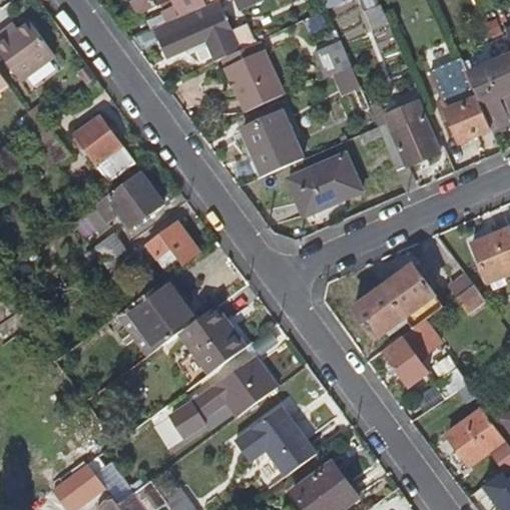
[(132,0),(136,9),(156,0),(132,0)]
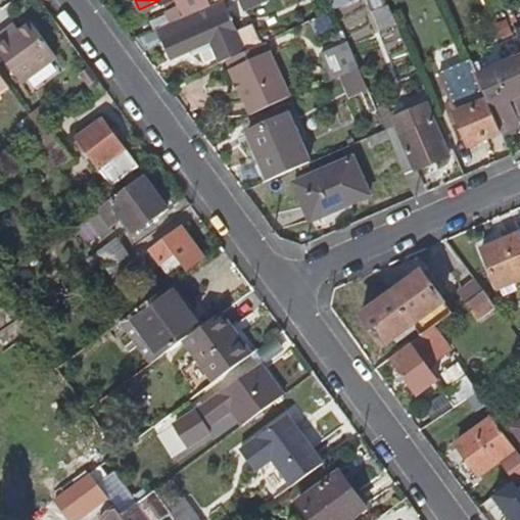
[(174,0),(177,5),(182,16),(208,5),(206,0),(174,0)]
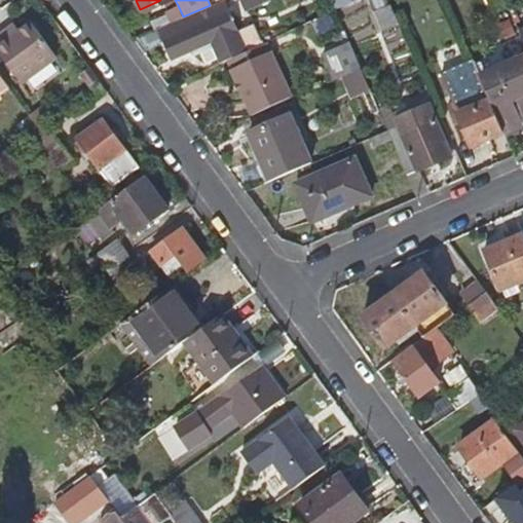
[(236,0),(241,11),(267,0),(236,0)]
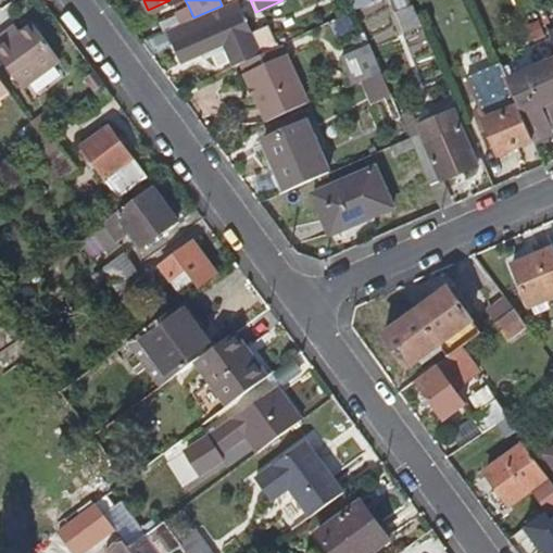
[(193,17),(188,5),(176,11),(180,23),(193,17)]
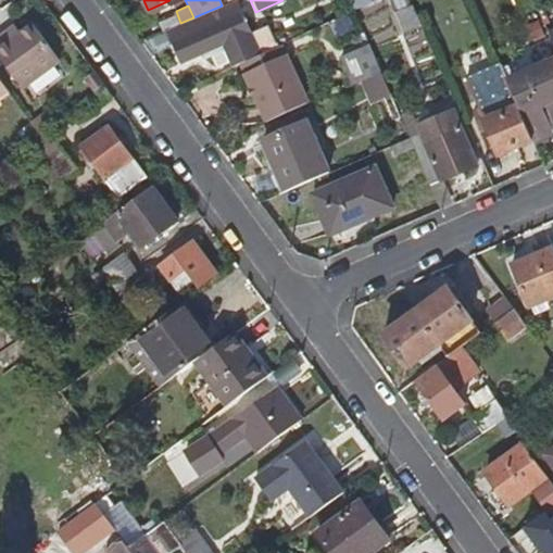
[(402,34),(420,25),(413,5),(393,13),(402,34)]
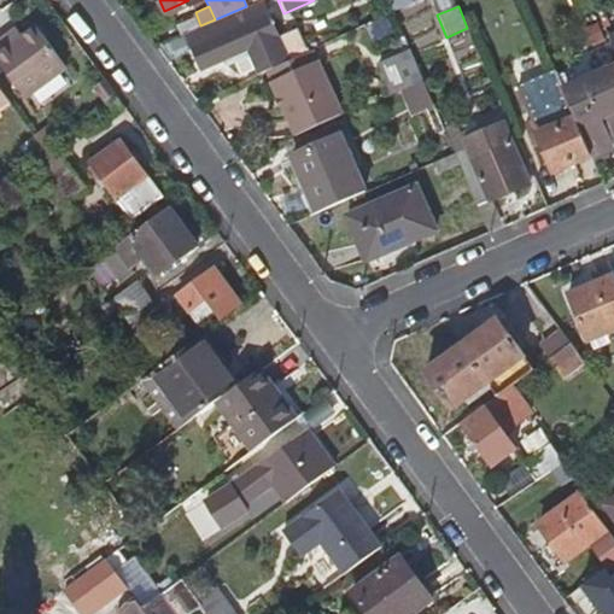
[(193,28),(185,31),(199,66),(221,57),(224,65),(233,63),(238,74),(255,66),(257,72),(263,69),(282,60),(262,16),(220,34),(214,23),(194,31),(193,28)]
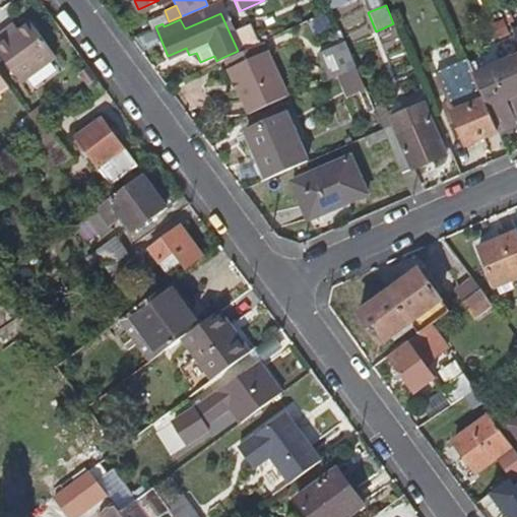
[(7,36),(1,28),(0,28),(0,54),(18,80),(54,54),(28,19),(15,28),(7,36)]
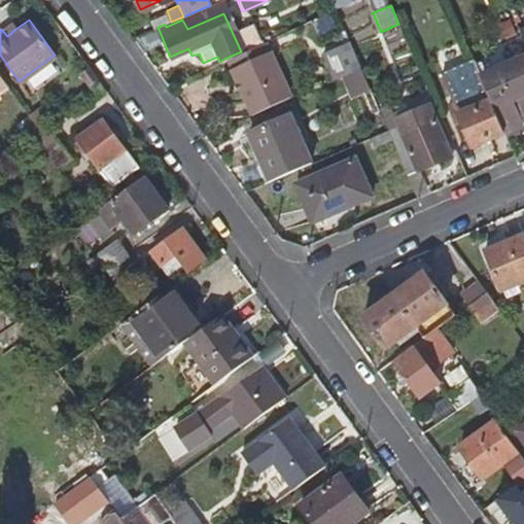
[(516,35),(510,21),(498,25),(505,40),(516,35)]
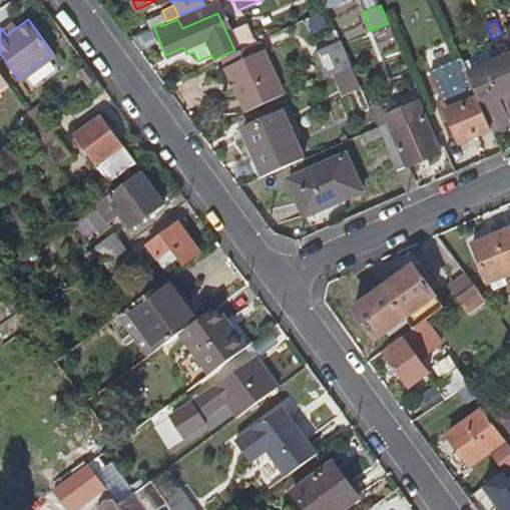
[(9,21),(1,28),(7,35),(15,28),(9,21)]
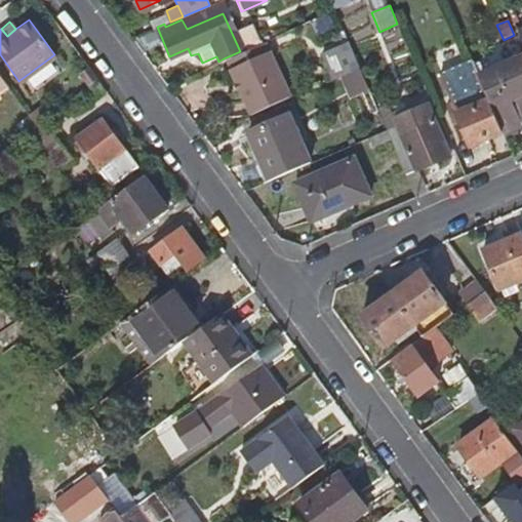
[(224,58),(248,116),(289,98),(264,40),(240,51),(224,58)]
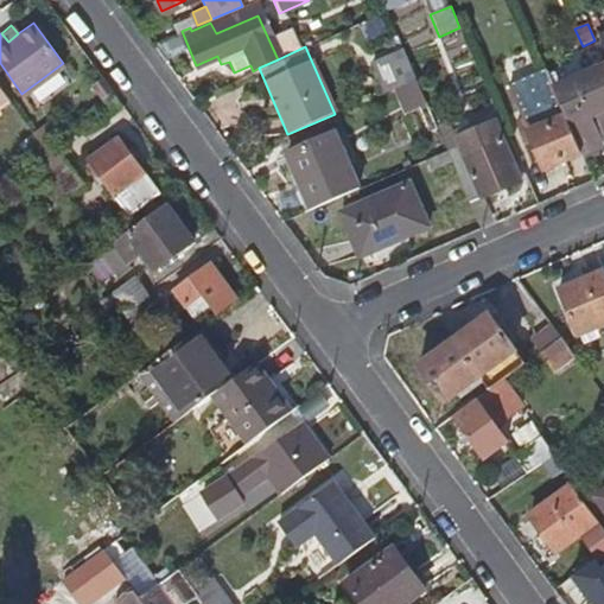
[(372,64),(385,94),(395,89),(417,81),(404,50),(372,64)]
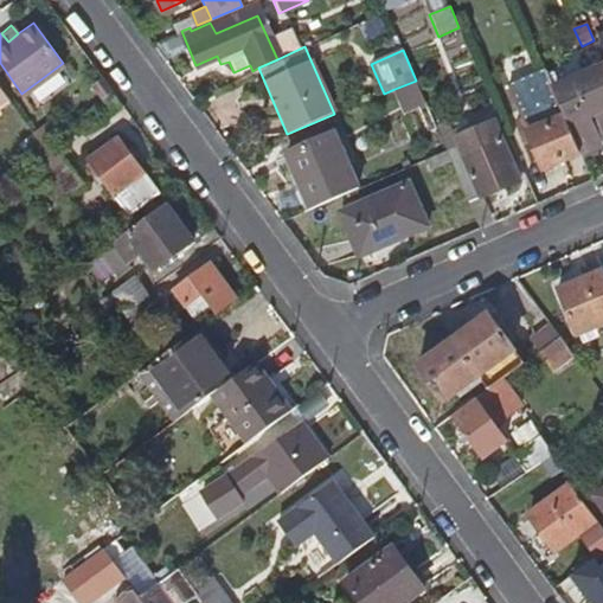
[(552,89),(578,151),(582,158),(602,147),(602,63),(572,76),(573,81),(552,89)]
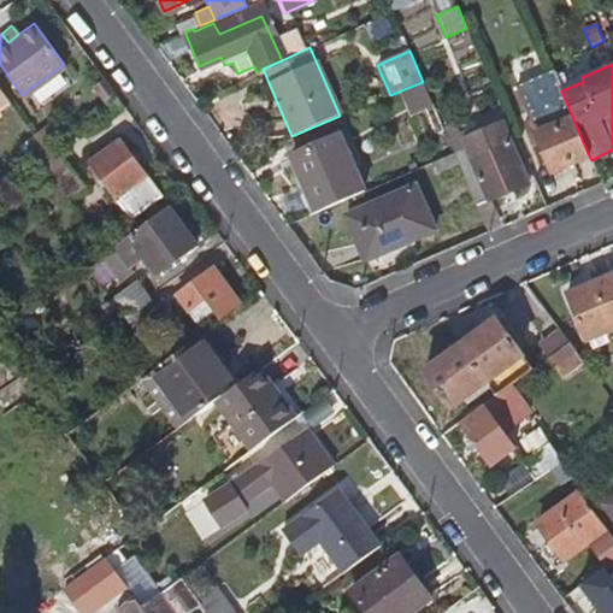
[(561,90),(553,71),(514,87),(537,139),(531,141),(541,164),(547,160),(552,170),(588,153),(561,90)]
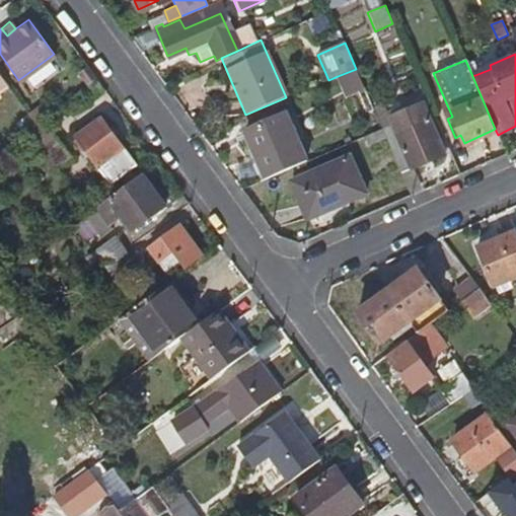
[(95,77),(85,64),(77,71),(87,83),(95,77)]
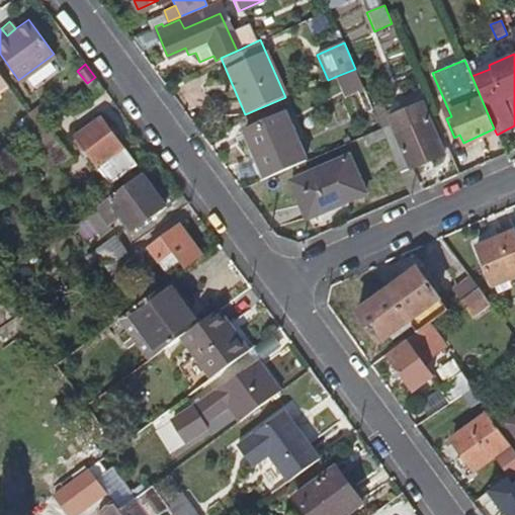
[(360,81),(355,69),(337,76),(343,89),(360,81)]
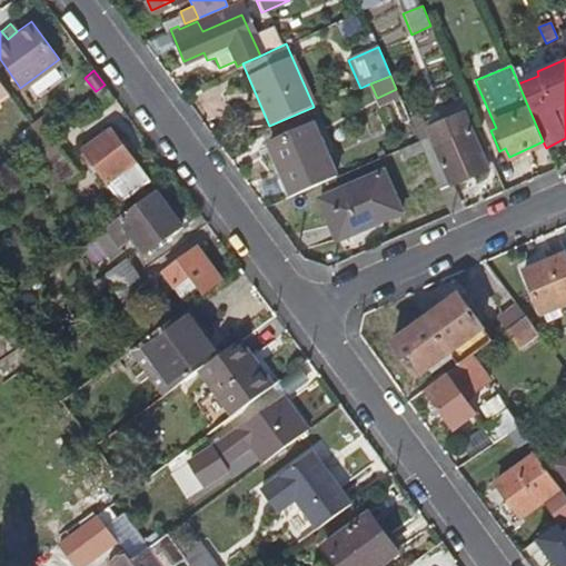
[(396,89),(377,98),(380,106),(400,98),(396,89)]
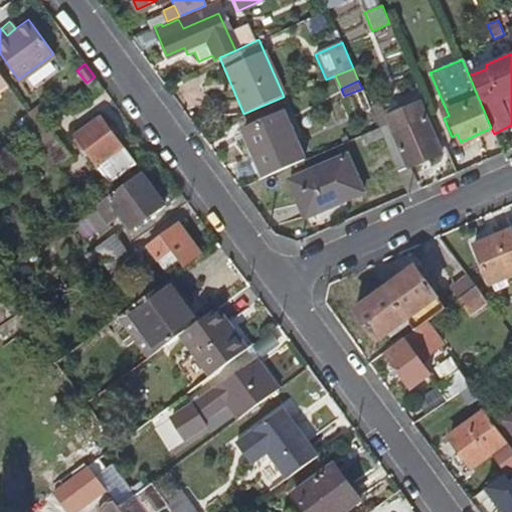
[(383,138),(397,170),(406,166),(440,152),(418,105),(399,112),(385,117),(384,114),(378,101),(369,106),(378,127),(382,137),(383,138)]
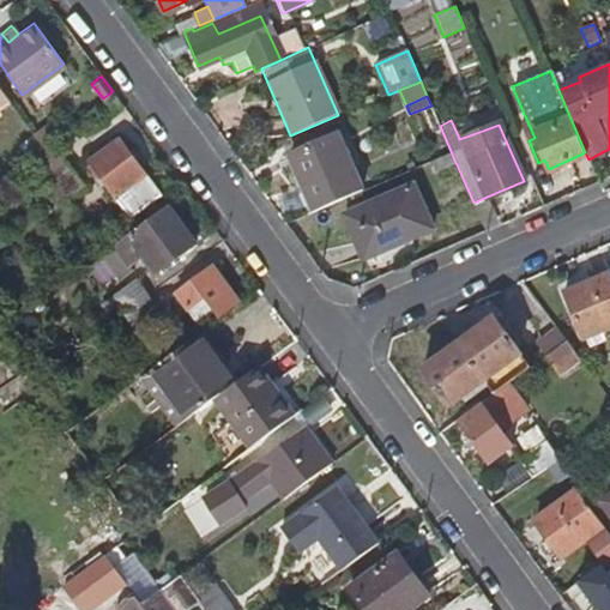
[(459,139),(476,133),(475,128),(458,136),(459,139)]
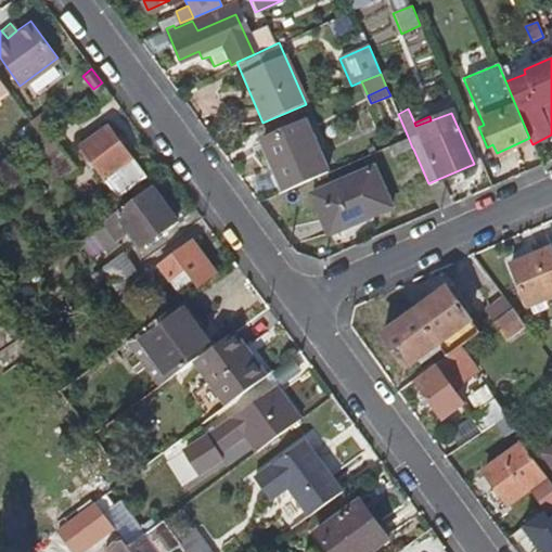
[(258,138),(283,191),(326,172),(304,119),(258,138)]
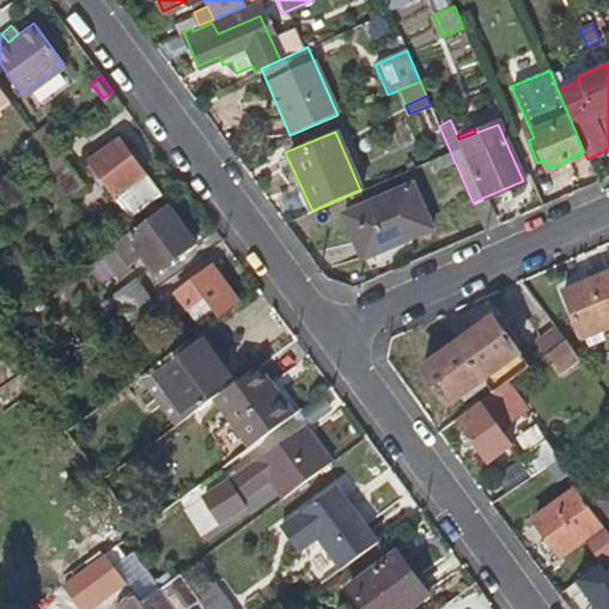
[(22,154),(35,144),(28,134),(13,144),(22,154)]
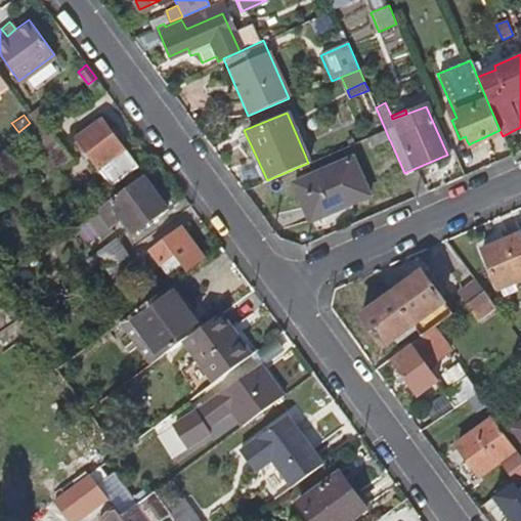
[(68,157),(40,119),(35,123),(19,133),(48,172),(68,157)]
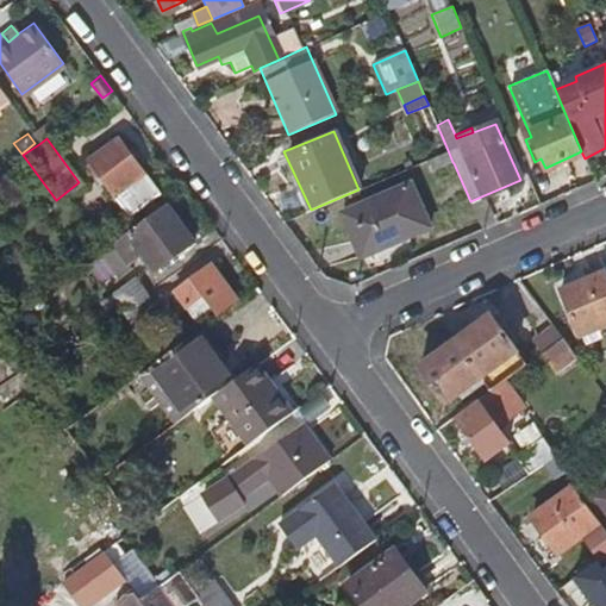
[(155,193),(114,141),(86,160),(126,216),(155,193)]
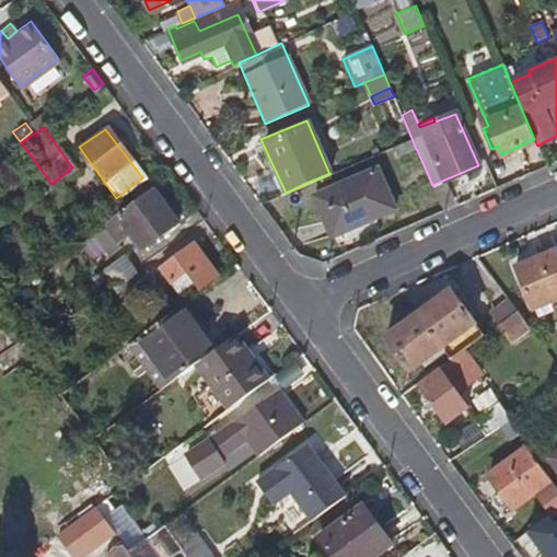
[(416,149),(412,138),(391,148),(395,158),(416,149)]
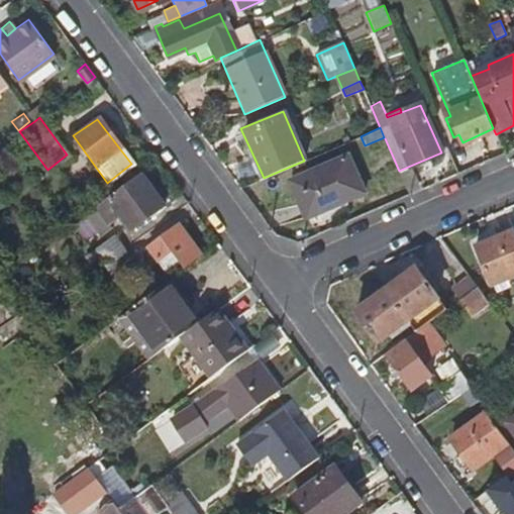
[(304,194),(314,215),(364,193),(346,156),(290,180),(298,197),(304,194)]
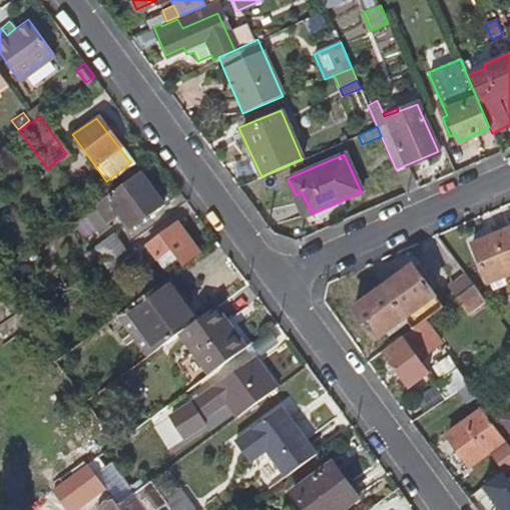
[(161,203),(138,172),(104,196),(117,213),(128,228),(161,203)]
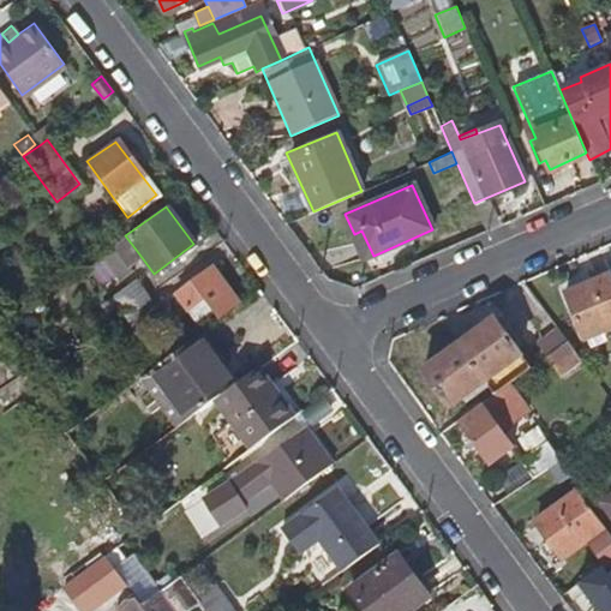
[(365,259),(373,256),(361,231),(354,234),(365,259)]
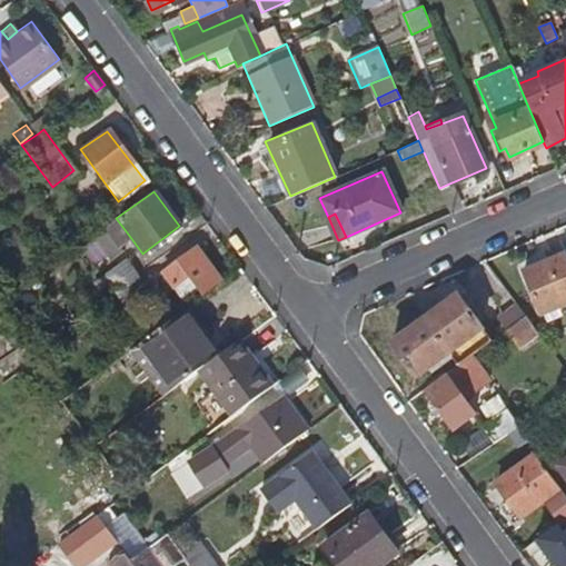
[(130,237),(116,218),(91,236),(107,258),(120,248),(119,246),(130,237)]
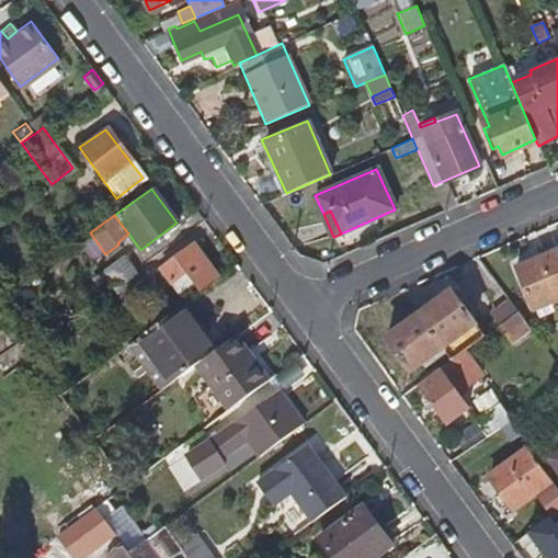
[(191,242),(160,265),(157,268),(161,273),(169,284),(175,293),(192,281),(197,287),(215,273),(191,242)]
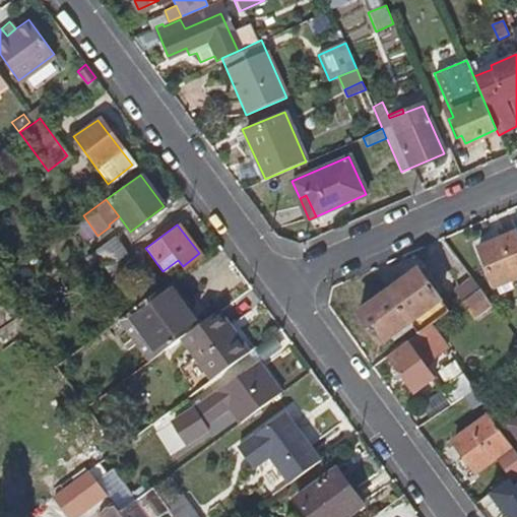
[(516,276),(516,230),(478,247),(496,285),(516,276)]
